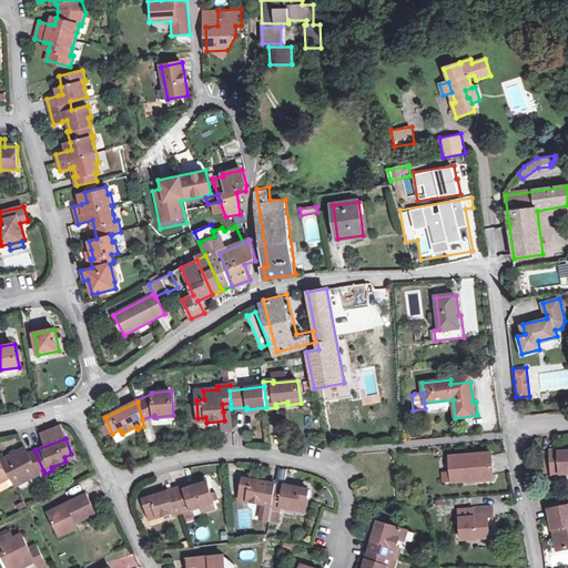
[(43,470),(34,450),(29,454),(26,448),(3,460),(11,477),(16,486),(43,470)]
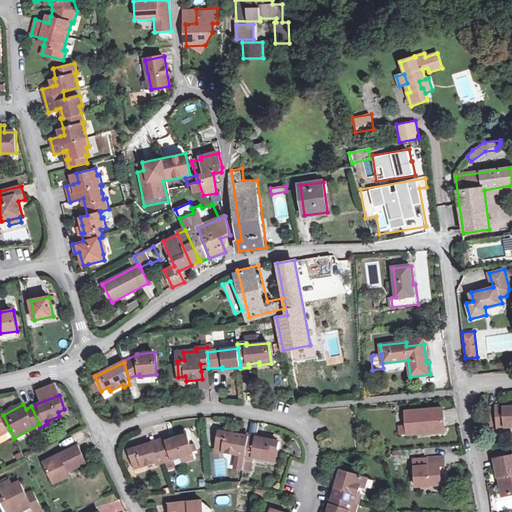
[(511,406),(504,407),(504,405),(496,406),(497,427),(511,426),(511,406)]
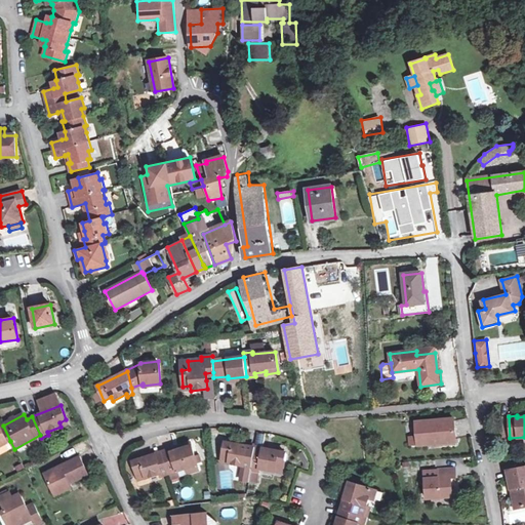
[(417,445),(455,442),(453,418),(415,421),(417,445)]
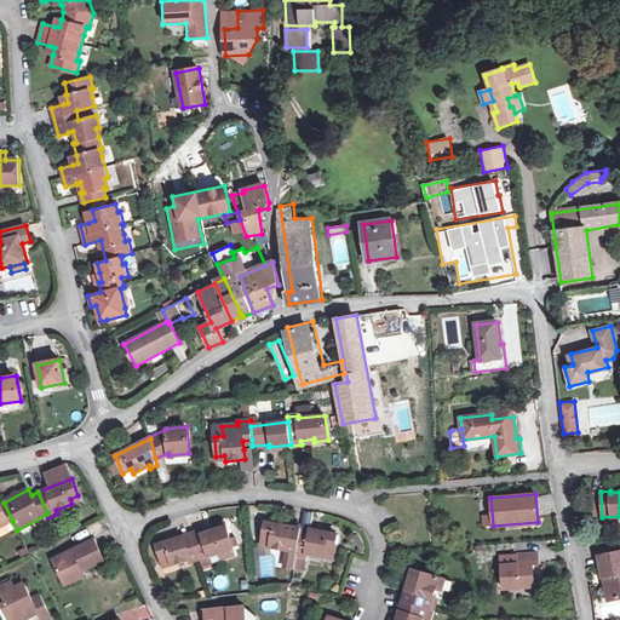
[(0,527),(12,521),(4,503),(0,504),(0,527)]
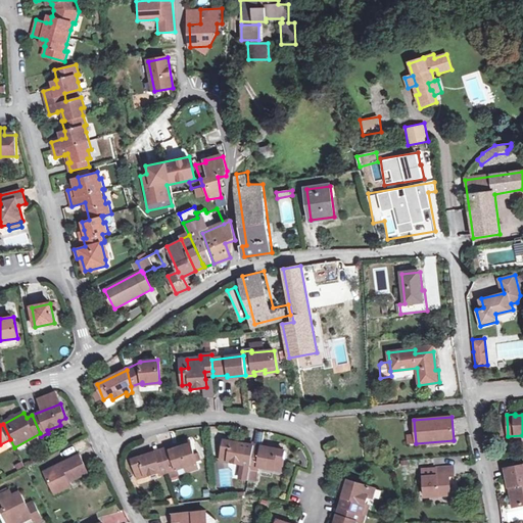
[(190,440),(170,447),(171,450),(191,443),(190,440)]
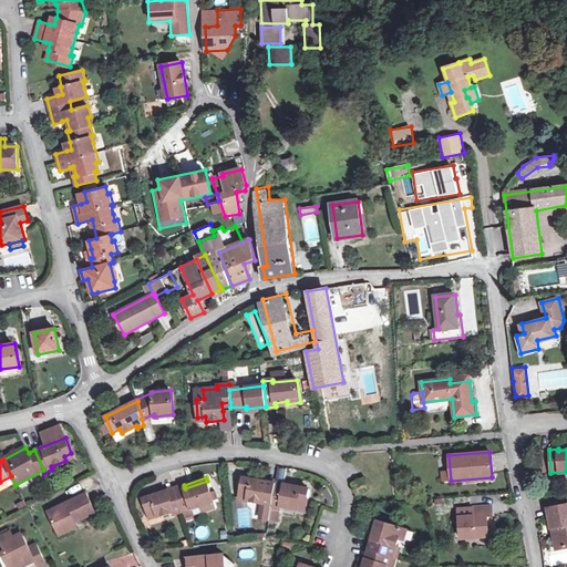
[(271,508),(276,483),(243,477),(239,494),(247,495),(246,500),(264,503),(260,516),(269,517),(271,508)]
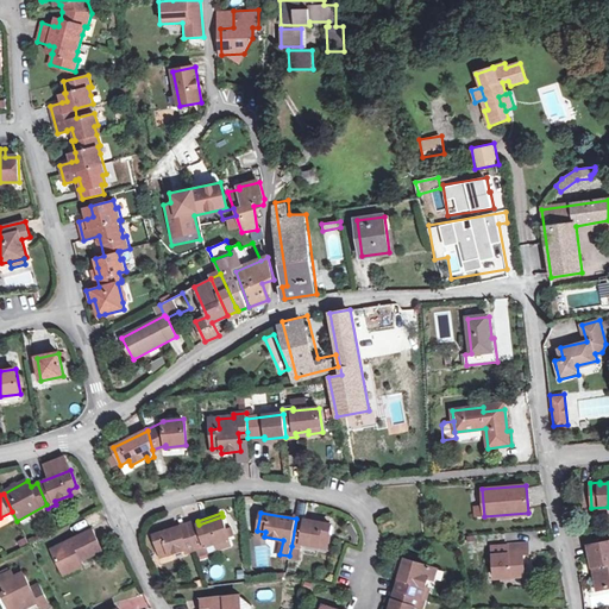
[(380,520),(384,531),(395,525),(390,514),(380,520)]
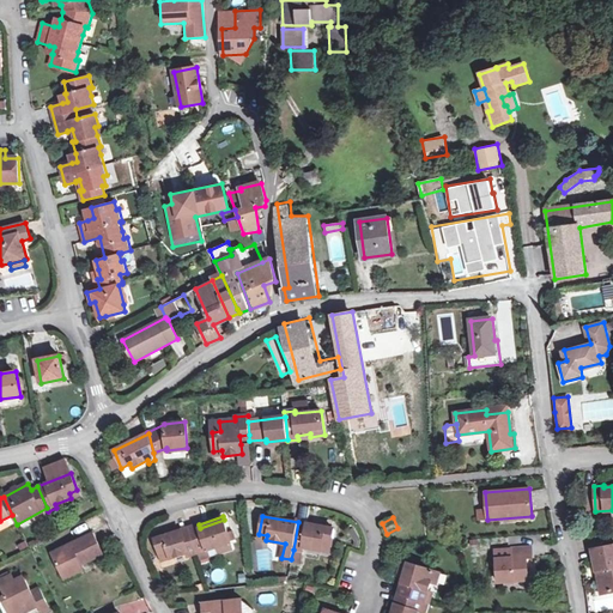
[(200,528),(199,525),(189,528),(196,553),(230,542),(224,520),(200,528)]
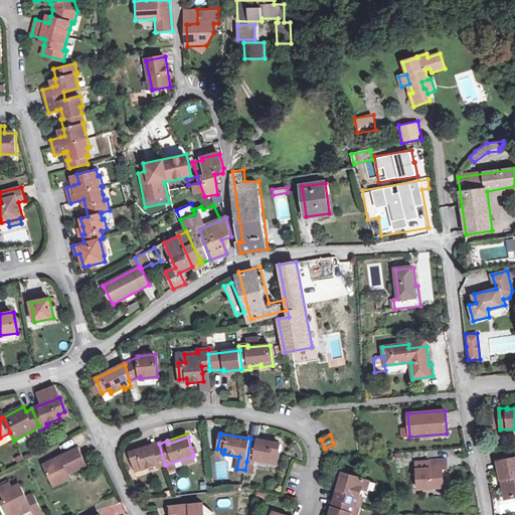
[(250,439),(246,462),(253,463),(254,460),(270,462),(271,458),(278,460),(281,444),(250,439)]
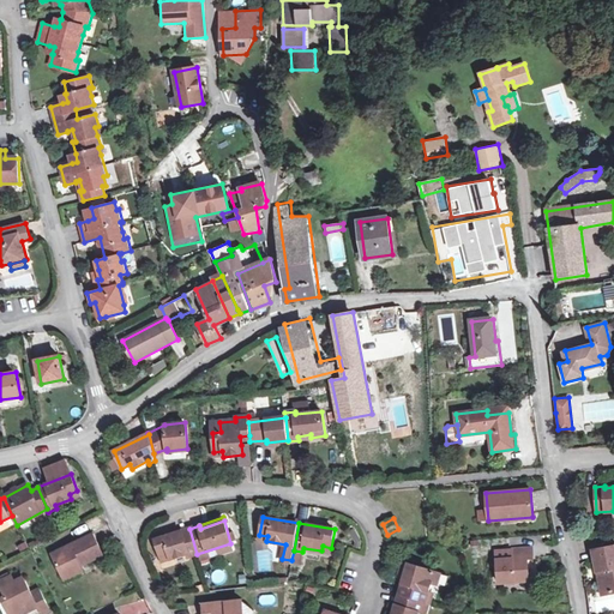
[(188,557),(197,554),(190,529),(155,540),(161,558),(169,555),(170,559),(187,554),(188,557)]
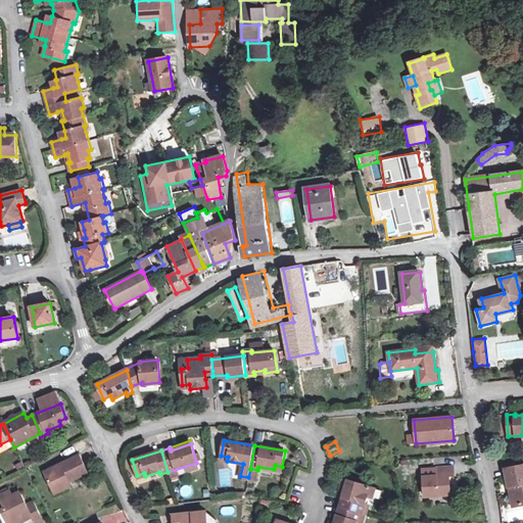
[(44,471),(53,490),(69,482),(89,473),(80,455),(44,471)]
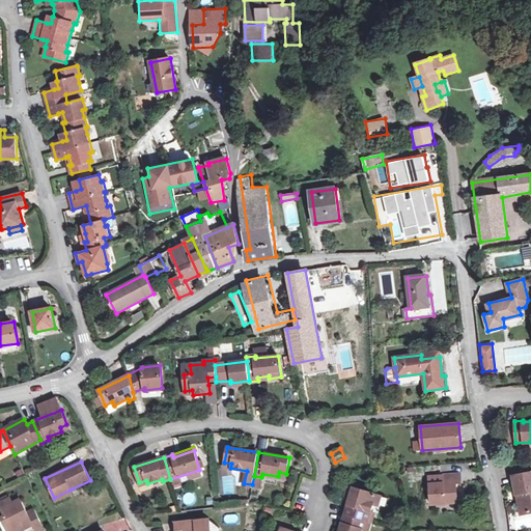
[(516,495),(520,494),(523,513),(530,511),(530,472),(512,476),(516,495)]
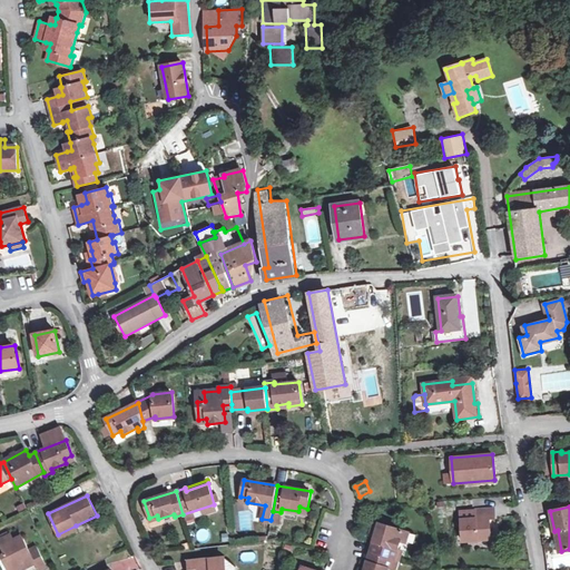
[(475,519),(462,520),(463,541),(490,539),(489,519),(494,518),(494,510),(474,511),(475,519)]
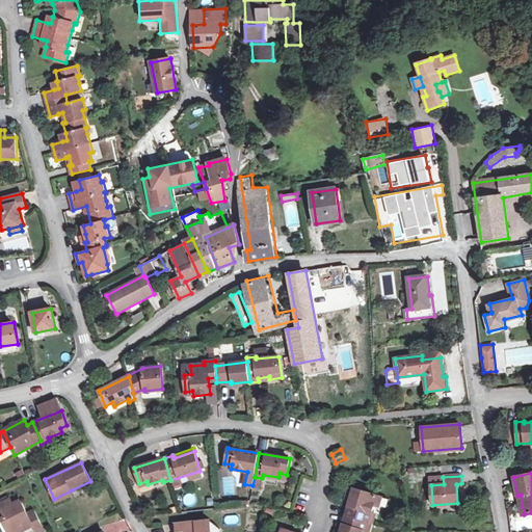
[(375,506),(379,507),(382,498),(354,488),(345,515),(369,523),(375,506)]
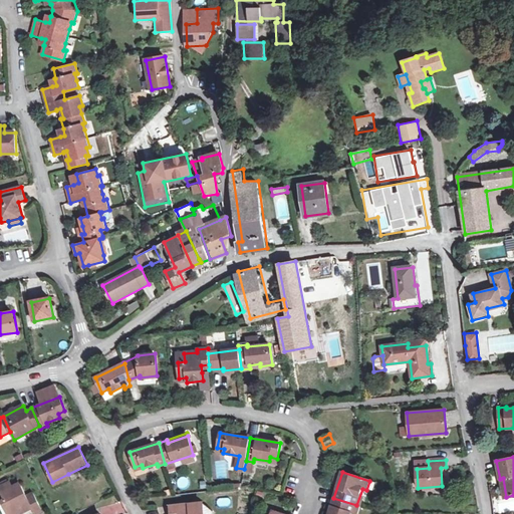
[(70,479),(68,474),(52,482),(54,487),(70,479)]
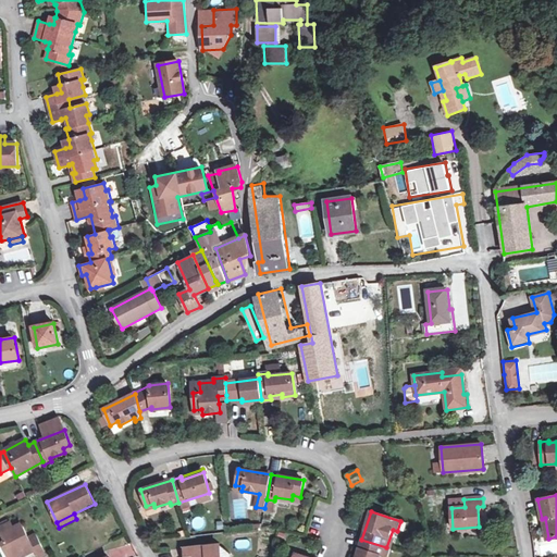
[(2,543),(9,556),(10,556),(22,552),(24,555),(34,551),(37,556),(38,556),(45,554),(36,534),(28,537),(22,524),(13,529),(11,523),(0,528),(7,541),(2,543)]
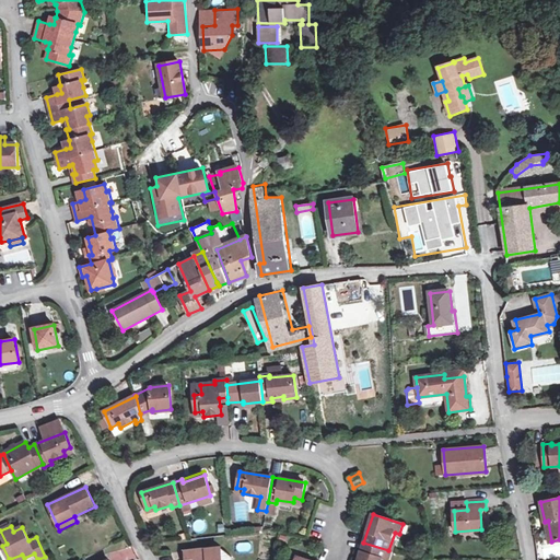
[(394,552),(399,534),(395,533),(388,550),(392,551),(394,552)]
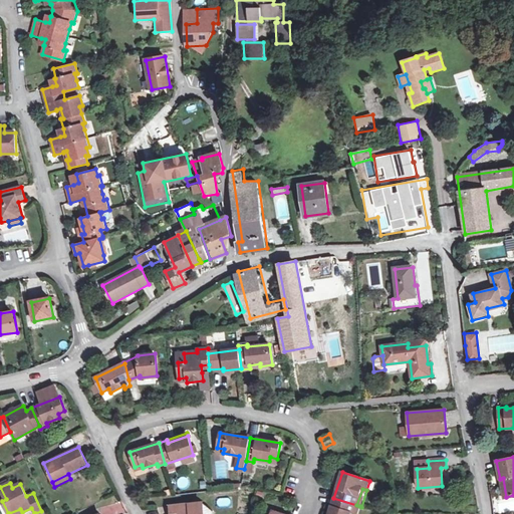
[(352,513),(356,513),(359,506),(356,505),(333,498),(331,505),(328,513),(349,513),(350,513),(352,513)]
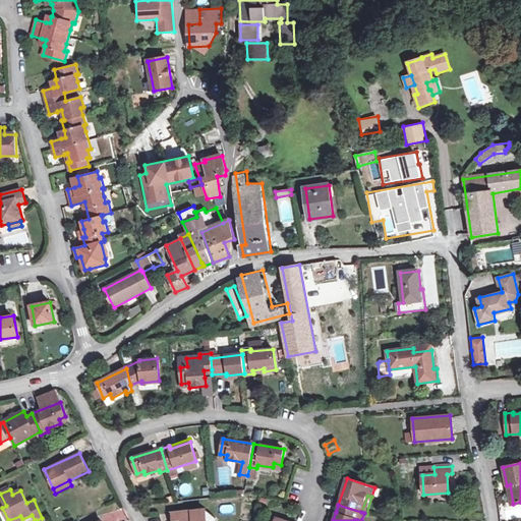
[(205,509),(192,511),(192,520),(216,520),(216,517),(205,509)]
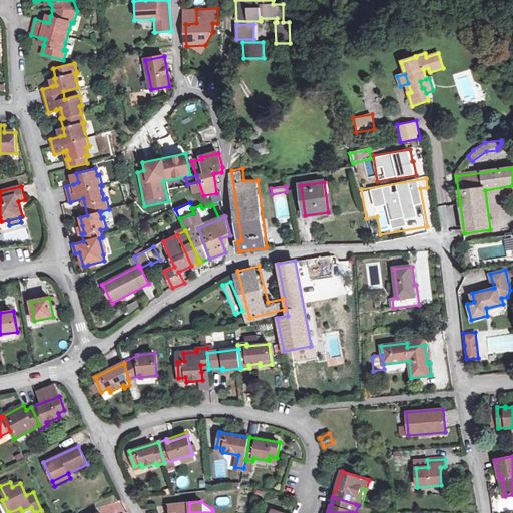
[(189,512),(189,503),(170,505),(170,512),(189,512)]
